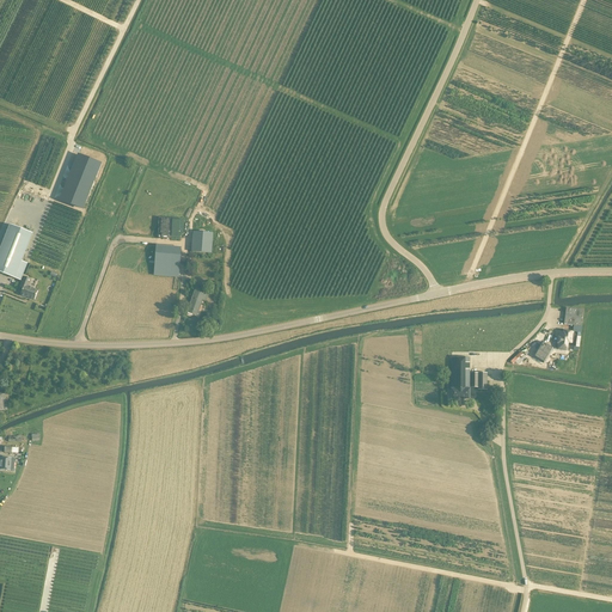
[(79,153),(60,200),(83,209),(102,163),(79,153)]
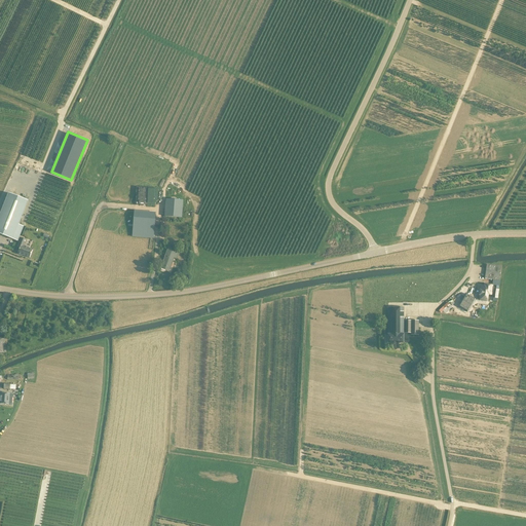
[(28,200),(8,193),(0,215),(0,234),(17,241),(24,227),(19,225),(28,200)]
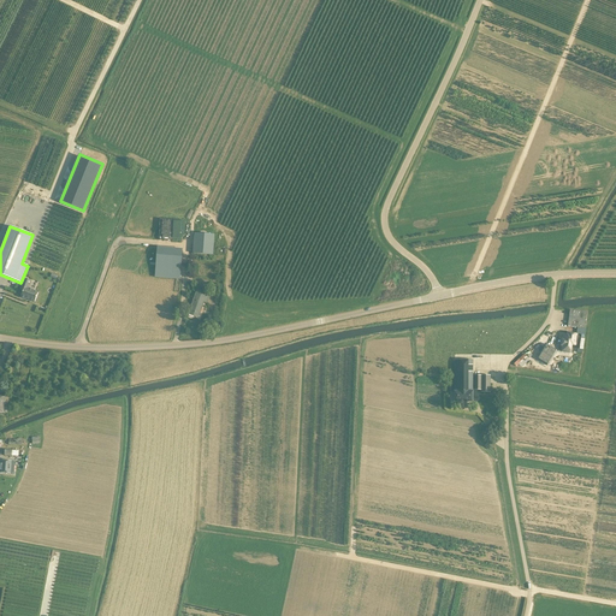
[(194,234),(193,254),(213,255),(214,235),(194,234)]
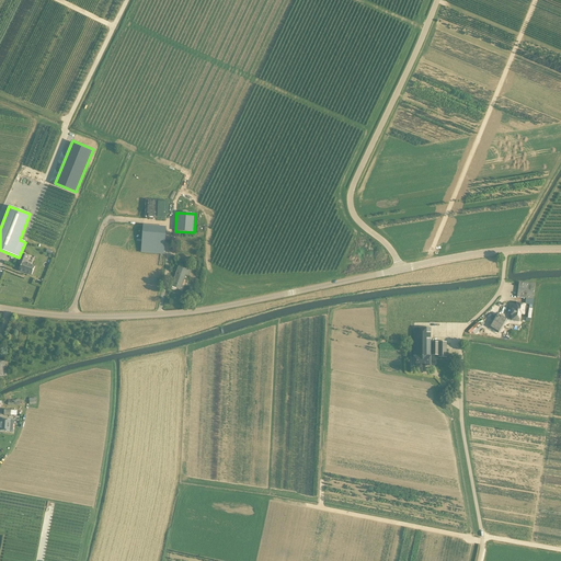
[(142,225),(140,253),(163,254),(165,227),(142,225)]
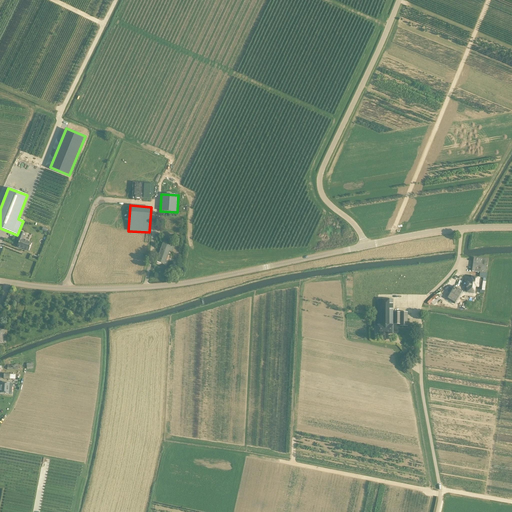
[(26,234),(20,231),(17,240),(20,241),(17,247),(29,251),(32,244),(28,242),(28,241),(24,240),(26,234)]
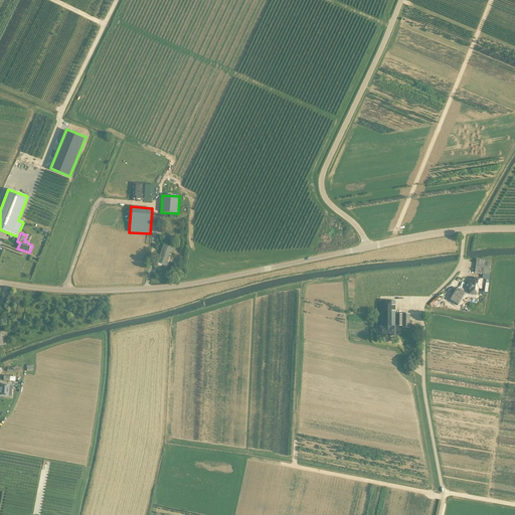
[(170,252),(173,253),(174,247),(164,244),(162,249),(158,263),(165,266),(167,262),(170,252)]
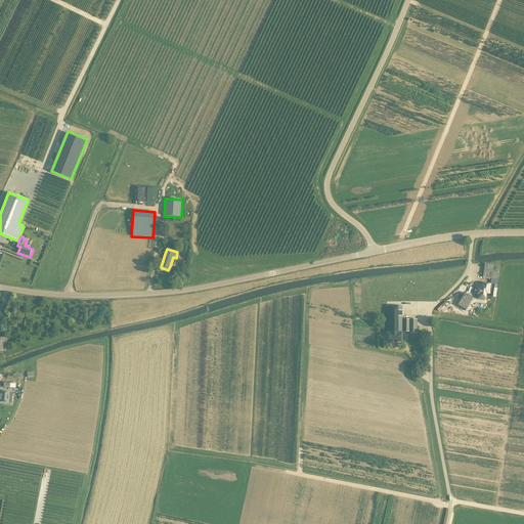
[(485,263),(483,277),(497,279),(499,265),(485,263)]
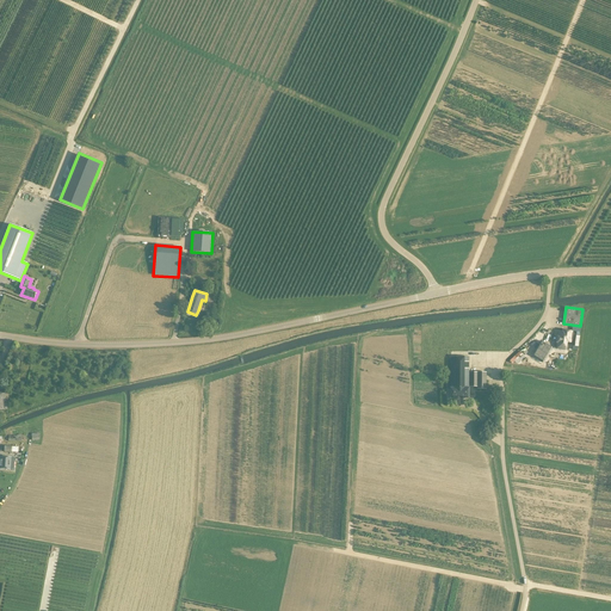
[(557,337),(556,343),(557,343),(557,349),(566,350),(567,341),(567,340),(571,341),(571,340),(573,340),(574,333),(572,333),(572,332),(565,331),(565,333),(559,332),(559,338),(557,337)]
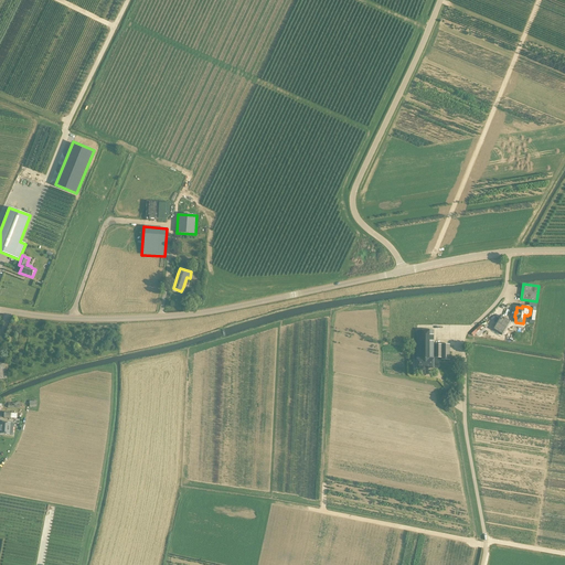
[(510,321),(501,316),(493,329),(502,334),(510,321)]
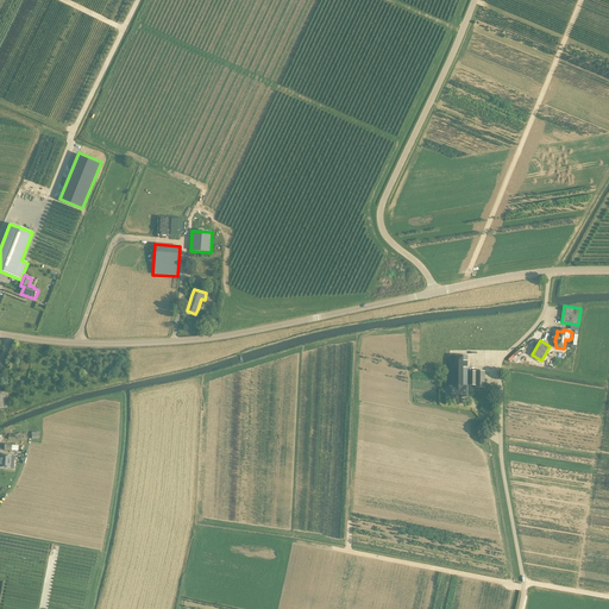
[(449,356),(449,387),(449,397),(468,397),(468,387),(468,368),(468,362),(468,356),(449,356)]
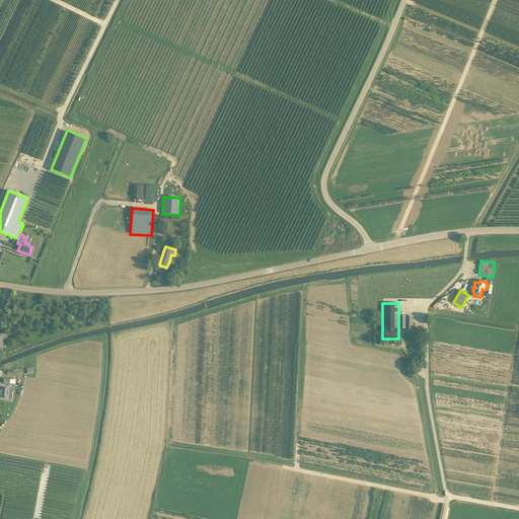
[(405,317),(405,316),(399,316),(399,328),(405,328),(405,330),(413,330),(413,317),(405,317)]
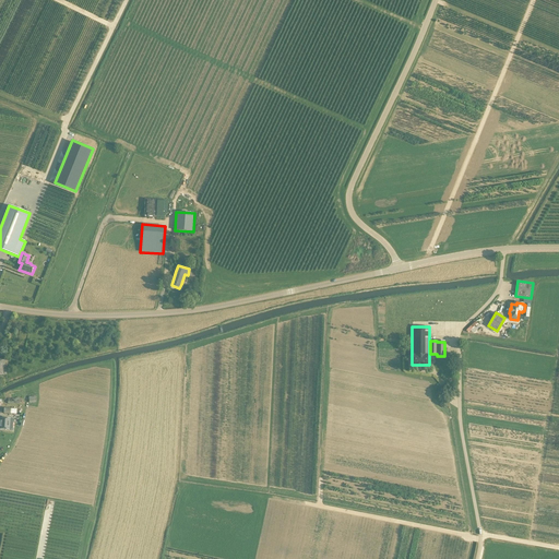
[(0,427),(0,428),(12,429),(13,418),(1,418),(0,427)]
